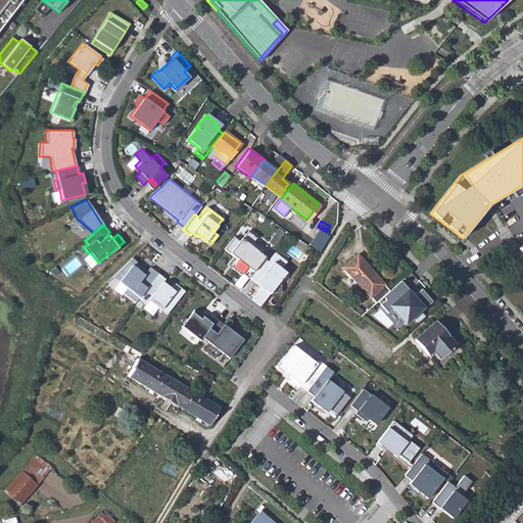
[(329,233),(326,232),(320,228),(314,237),(318,239),(313,246),(319,250),(329,233)]
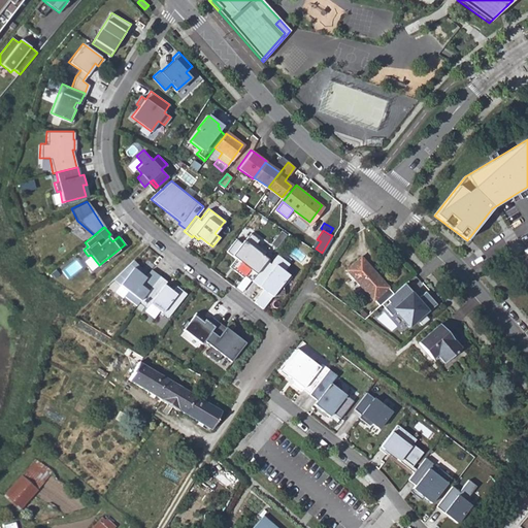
[(270,297),(283,295),(282,287),(281,284),(288,274),(283,271),(288,264),(276,255),(269,264),(265,261),(266,259),(263,256),(266,252),(256,243),(259,240),(250,233),(243,240),(242,240),(240,243),(235,239),(225,252),(235,259),(232,263),(236,266),(233,270),(241,277),(243,275),(262,290),(253,301),(261,308),(270,297)]
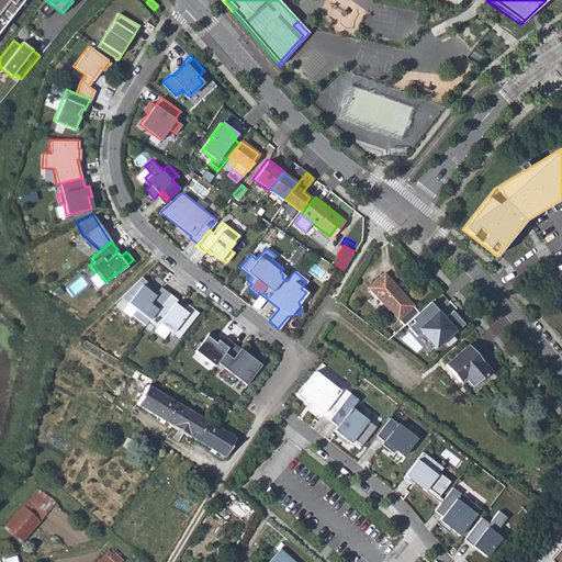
[(332,261),(336,265),(341,257),(337,255),(332,261)]
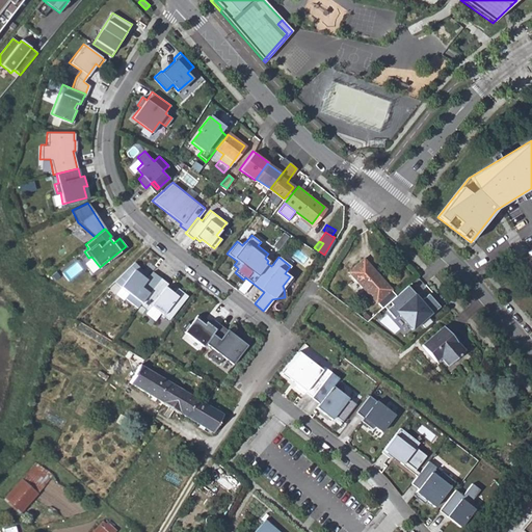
[(297,248),(293,257),(303,262),(308,254),(297,248)]
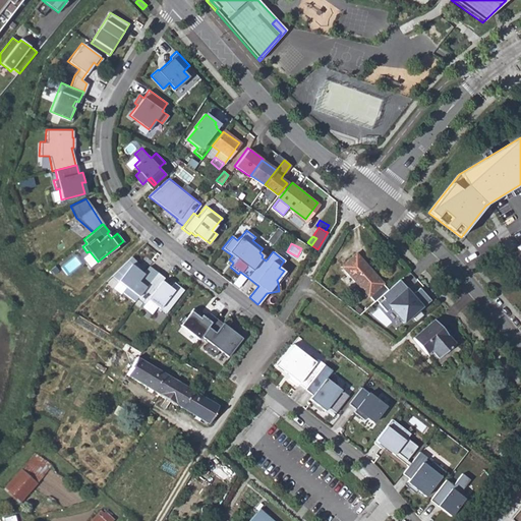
[(381,282),(355,251),(340,265),(347,273),(354,281),(365,294),(373,302),(375,300),(381,295),(387,289),(381,282)]
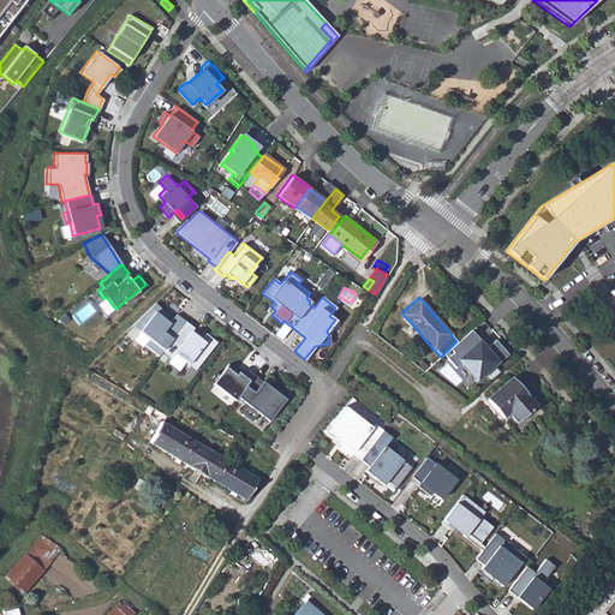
[(157,356),(161,351),(185,321),(175,314),(168,322),(161,317),(165,314),(154,302),(131,324),(148,338),(143,344),(157,356)]
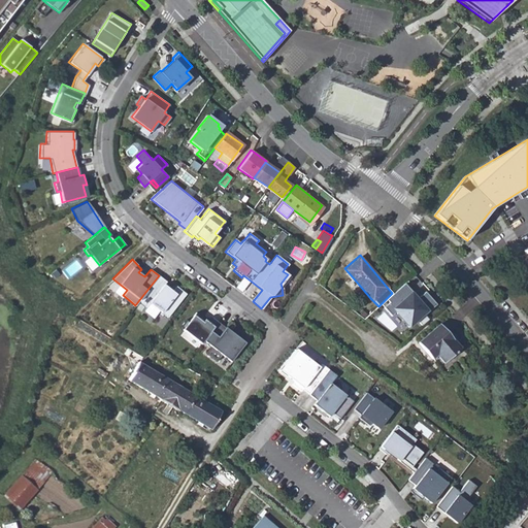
[(288,274),(281,284),(282,287),(290,276),(288,274)]
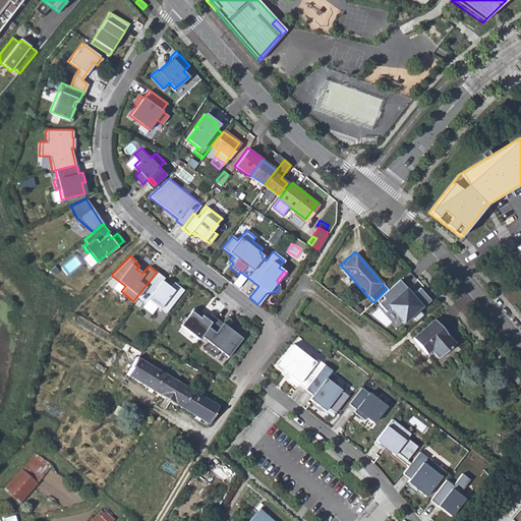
[(164,277),(157,272),(136,297),(143,302),(147,298),(165,312),(183,289),(173,282),(169,287),(161,280),(164,277)]
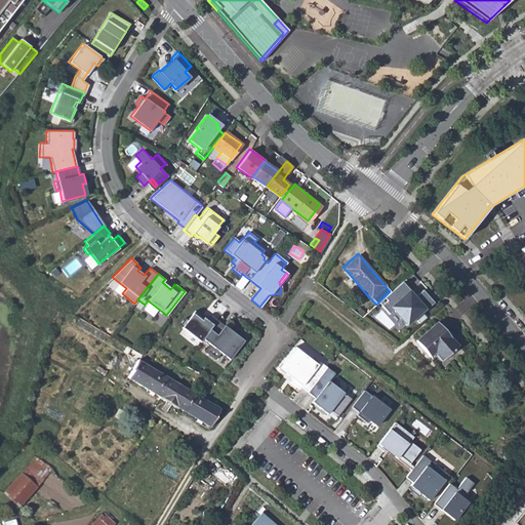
[(357,283),(350,275),(347,278),(353,286),(357,283)]
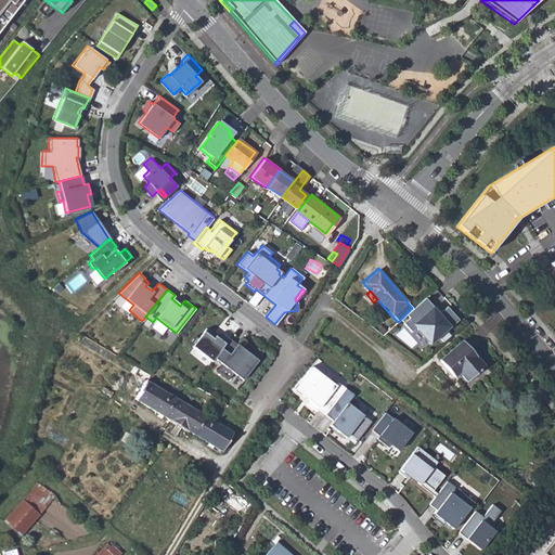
[(433,306),(424,297),(412,308),(405,314),(409,318),(402,323),(411,332),(415,327),(429,344),(449,325),(449,326),(457,319),(446,306),(437,313),(431,307),(433,306)]
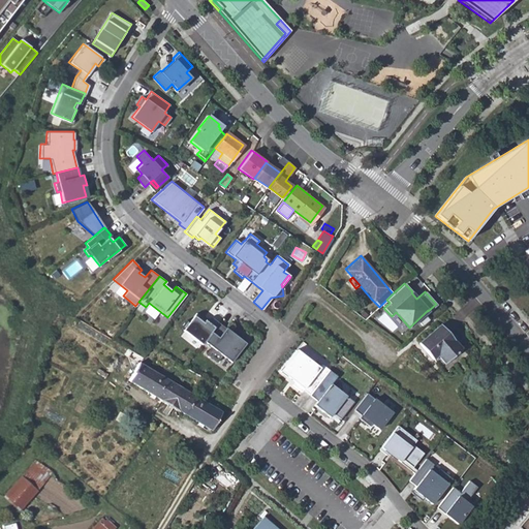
[(423,325),(430,319),(427,316),(419,322),(423,325)]
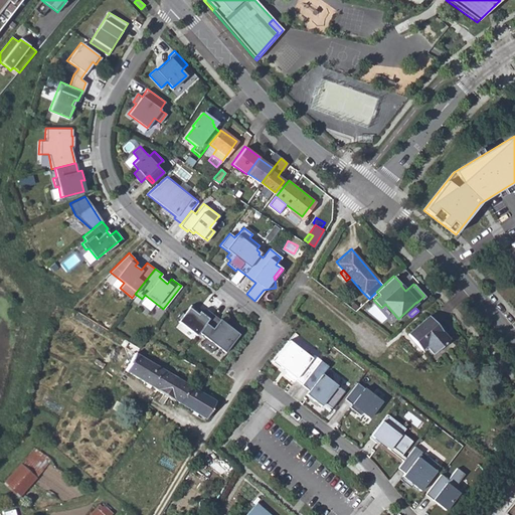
[(214,346),(223,353),(237,335),(225,325),(224,327),(217,322),(218,320),(212,314),(197,332),(204,338),(199,344),(210,352),(214,346)]
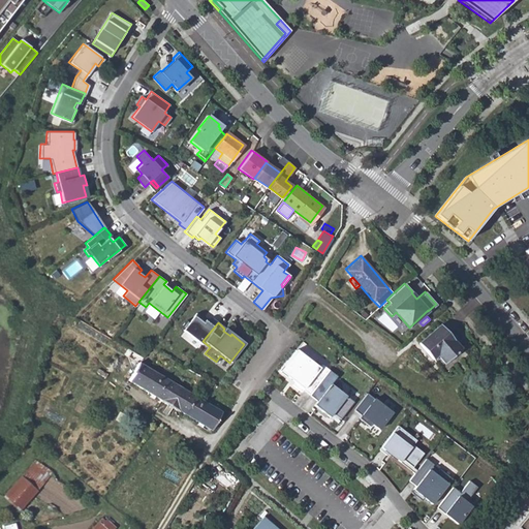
[(444,364),(461,348),(439,323),(418,342),(433,359),(437,354),(444,364)]
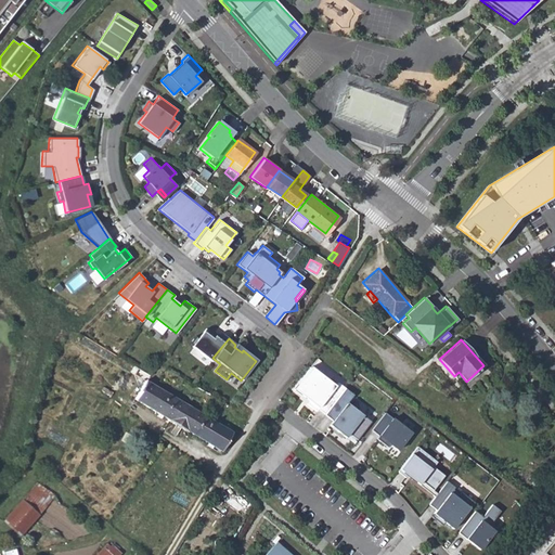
[(134,374),(140,377),(143,372),(138,368),(134,374)]
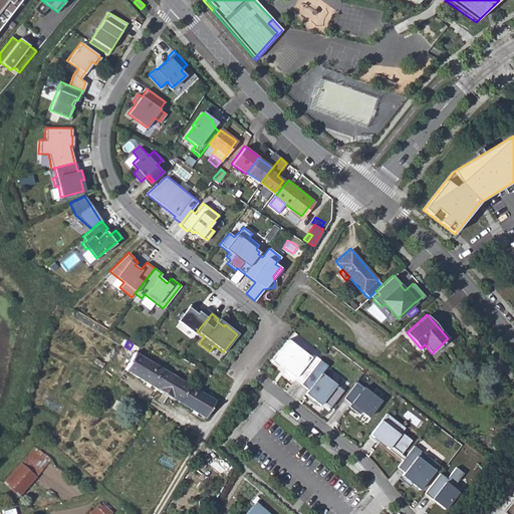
[(316,396),(329,407),(342,391),(320,373),(326,365),(312,354),(309,357),(287,340),(271,360),(285,371),(283,374),(292,380),(293,378),(307,390),(304,394),(312,401),(316,396)]
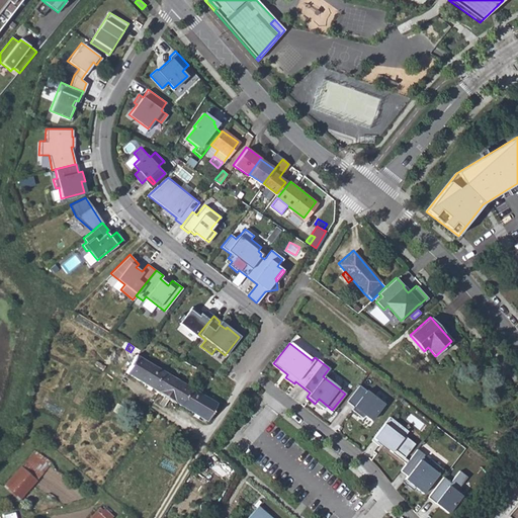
[(136,355),(139,350),(134,347),(131,352),(136,355)]
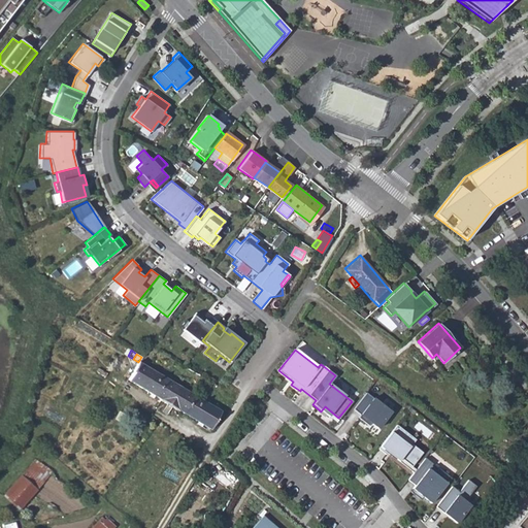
[(156,372),(138,362),(128,380),(154,395),(161,384),(153,377),(156,372)]
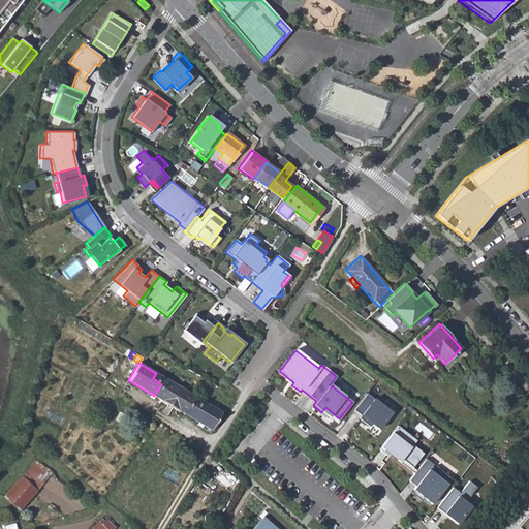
[(201,401),(156,373),(153,378),(161,384),(154,396),(184,413),(191,402),(198,406),(201,401)]
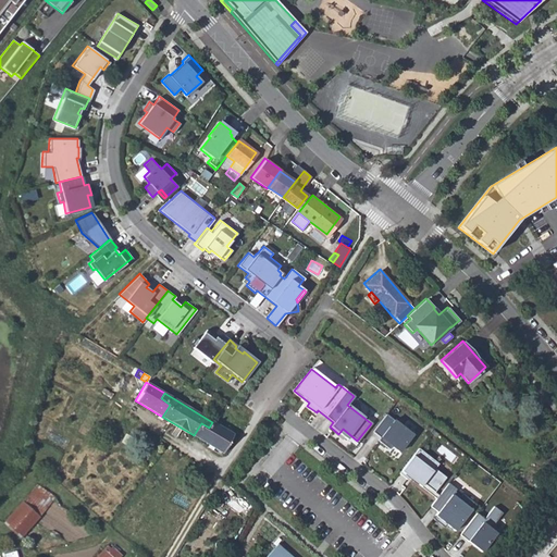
[(398,452),(411,435),(385,415),(371,432),(379,437),(376,441),(388,449),(391,446),(398,452)]
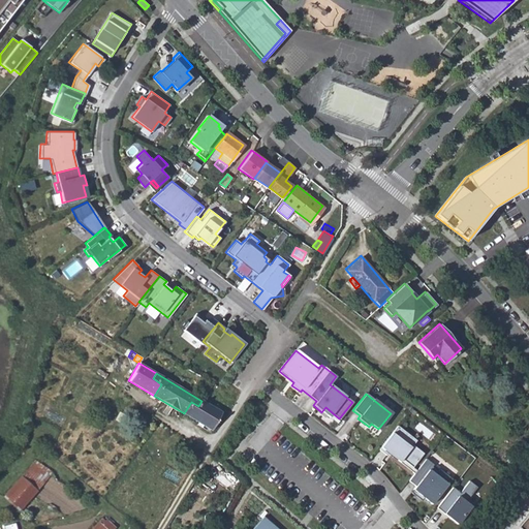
[(221,412),(201,401),(198,406),(191,402),(184,413),(211,429),(221,412)]
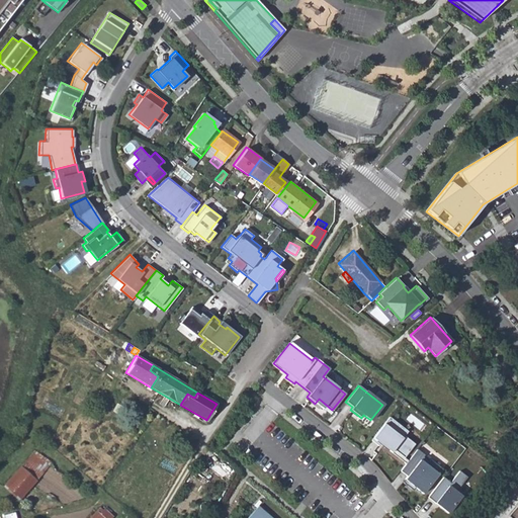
[(329,415),(332,410),(319,399),(315,404),(329,415)]
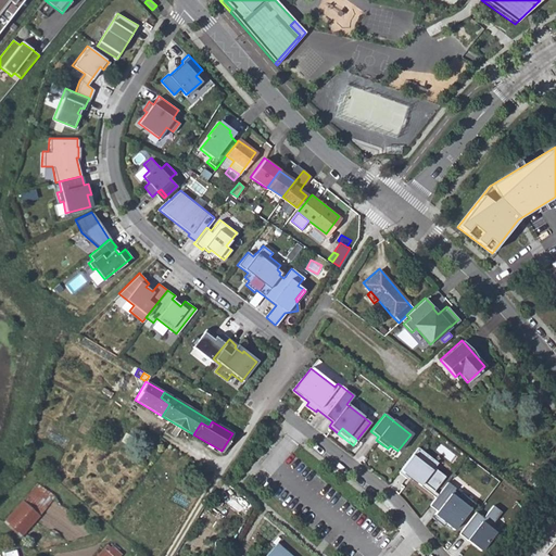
[(432,468),(437,464),(416,447),(396,472),(405,479),(406,477),(418,485),(421,482),(432,491),(444,477),(432,468)]
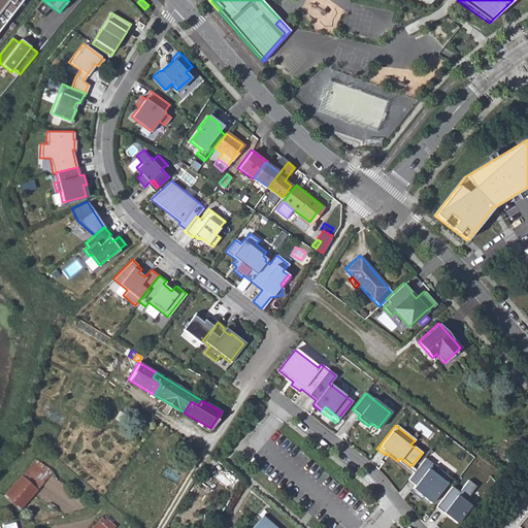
[(400,458),(397,461),(413,473),(415,470),(410,466),(400,458)]
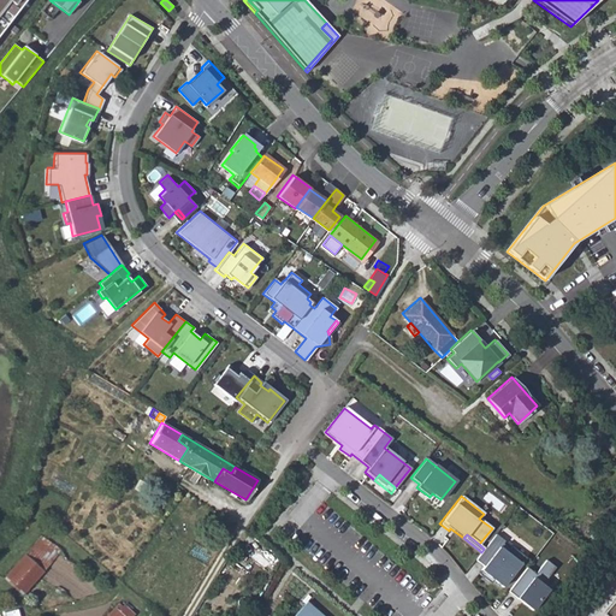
[(490,578),(502,587),(526,558),(511,548),(509,550),(502,544),(504,542),(495,534),(484,549),(481,552),(475,561),(483,567),(478,574),(487,581),(490,578)]
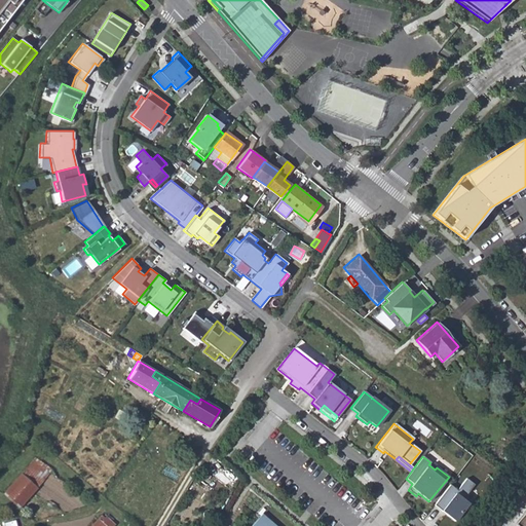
[(4,495),(20,509),(50,472),(35,458),(4,495)]
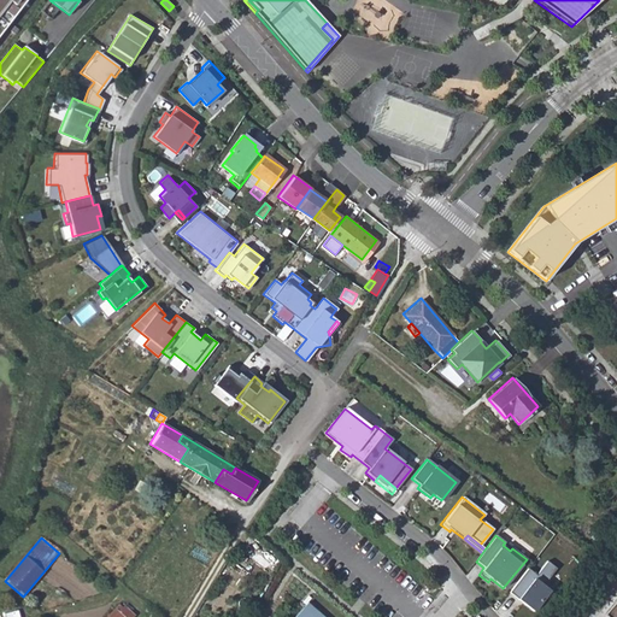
[(266,573),(271,568),(272,566),(264,556),(258,562),(266,573)]
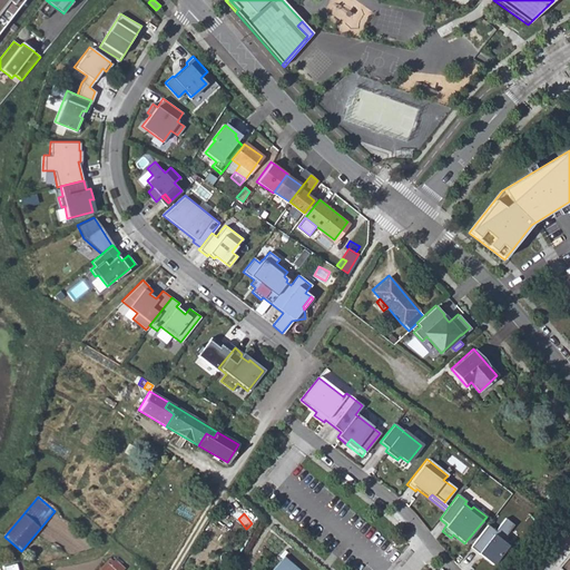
[(233,523),(242,532),(246,529),(238,519),(233,523)]
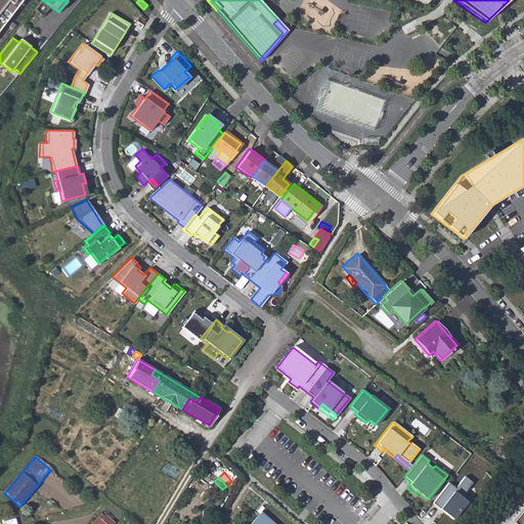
[(443,513),(451,520),(466,503),(460,498),(471,484),(464,478),(454,489),(447,484),(431,504),(439,510),(440,508),(444,511),(443,513)]
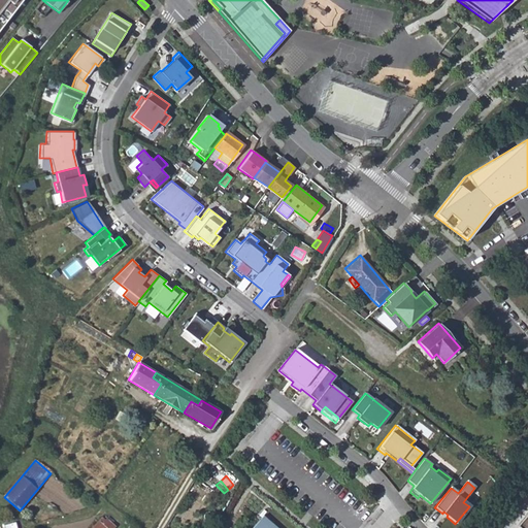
[(275,527),(263,517),(252,527),(275,527)]
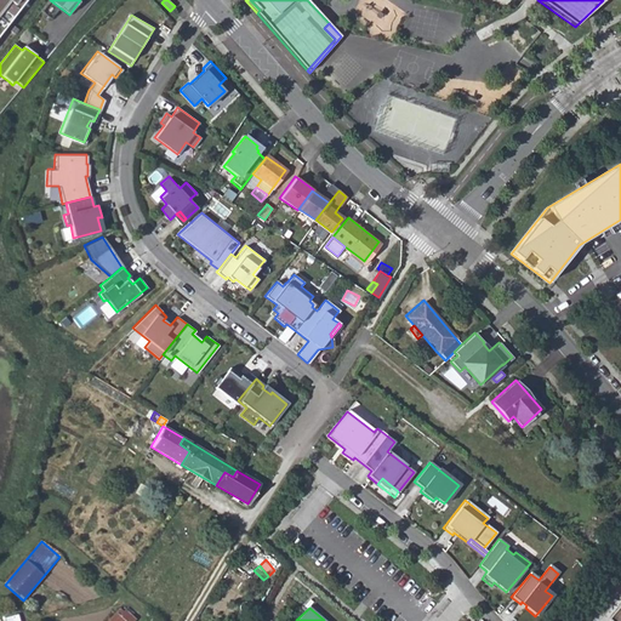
[(121,614),(118,610),(107,620),(132,620),(134,620),(124,610),(121,614)]
